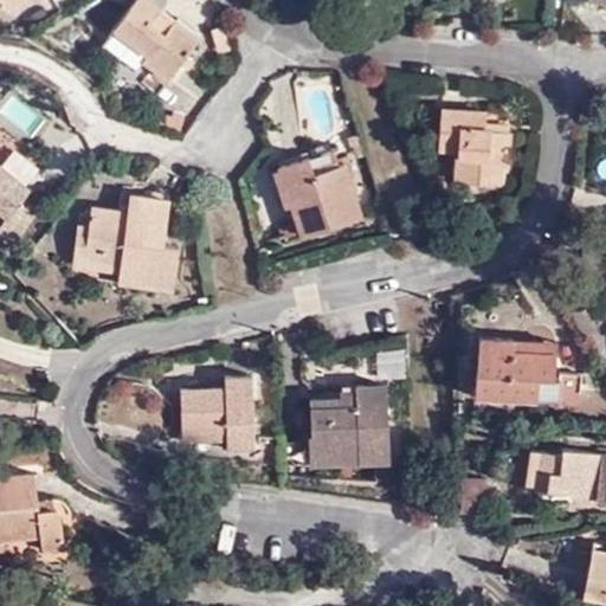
[(2,0),(10,10),(24,0),(2,0)]
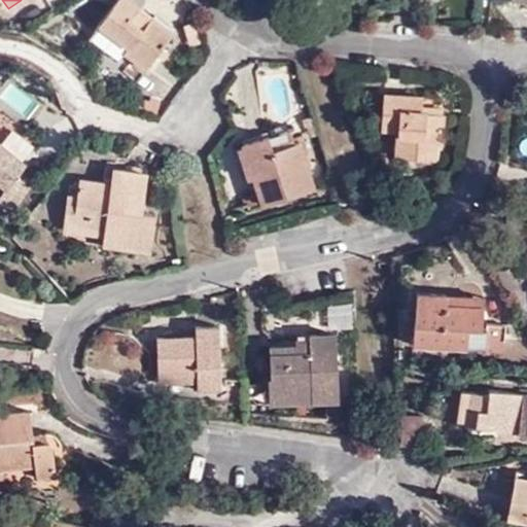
[(146,69),(156,56),(162,47),(173,32),(129,0),(120,0),(101,27),(131,48),(126,55),(146,69)]
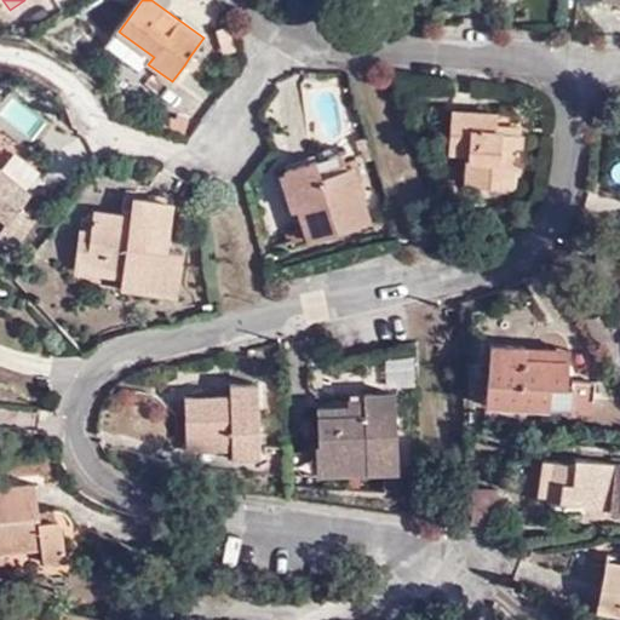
[(190,56),(184,65),(193,72),(200,63),(190,56)]
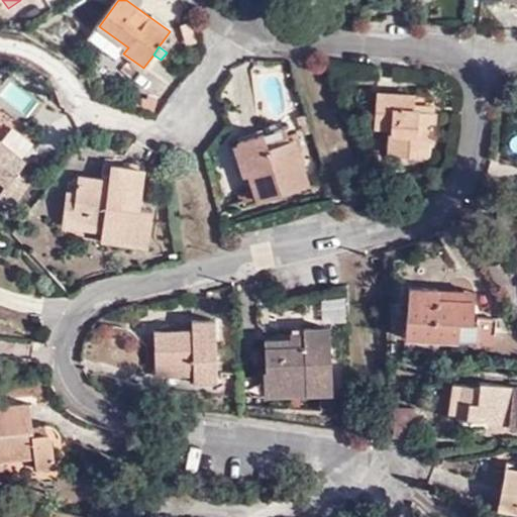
[(414,111),(414,104),(415,95),(378,92),(376,127),(390,129),(389,154),(415,157),(416,142),(433,143),(435,113),(414,111)]
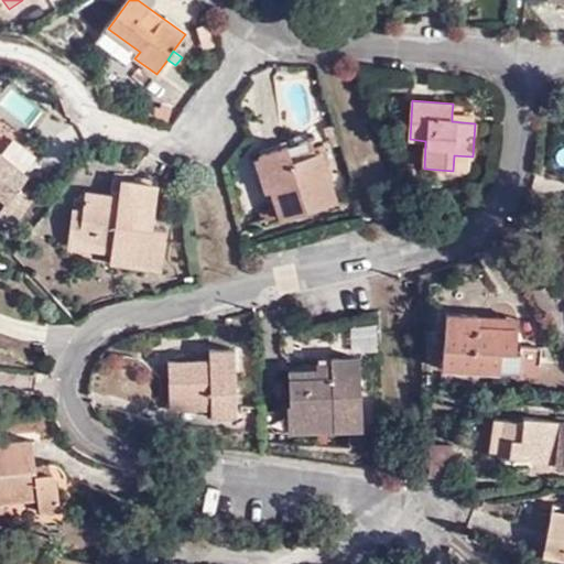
[(476,116),(452,114),(452,121),(475,123),(476,116)]
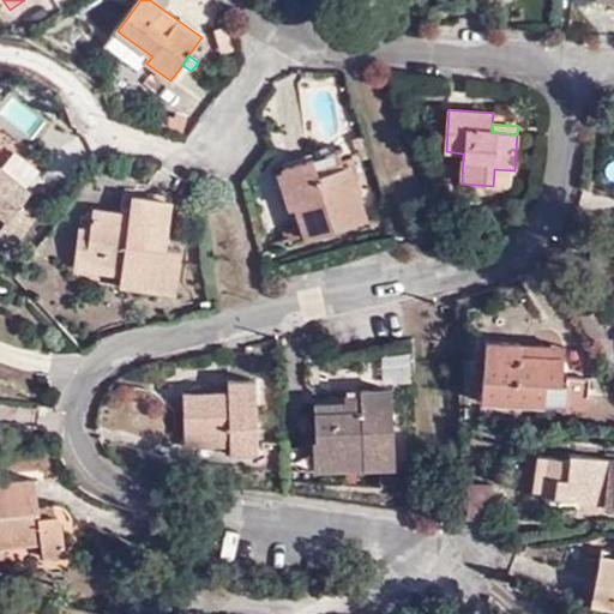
[(342,152),(317,161),(321,178),(347,169),(342,152)]
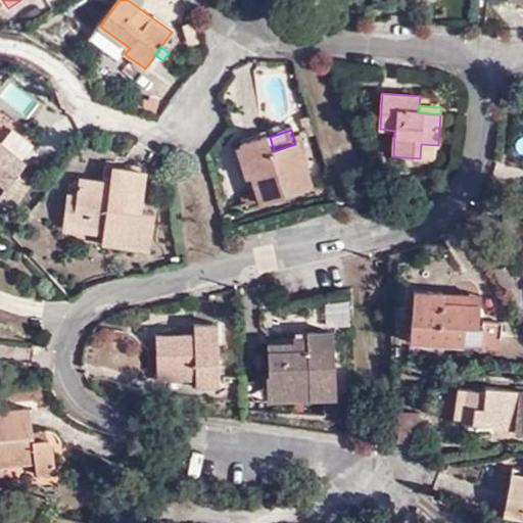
[(274,151),(270,137),(239,147),(248,180),(254,178),(263,203),(314,187),(299,142),(295,144),(274,151)]
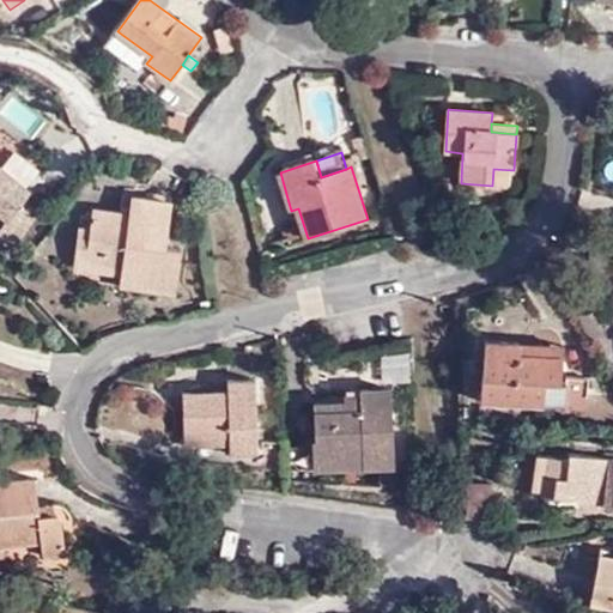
[(0,213),(8,220),(0,232),(0,234),(16,247),(36,219),(20,206),(31,192),(0,165),(0,213)]
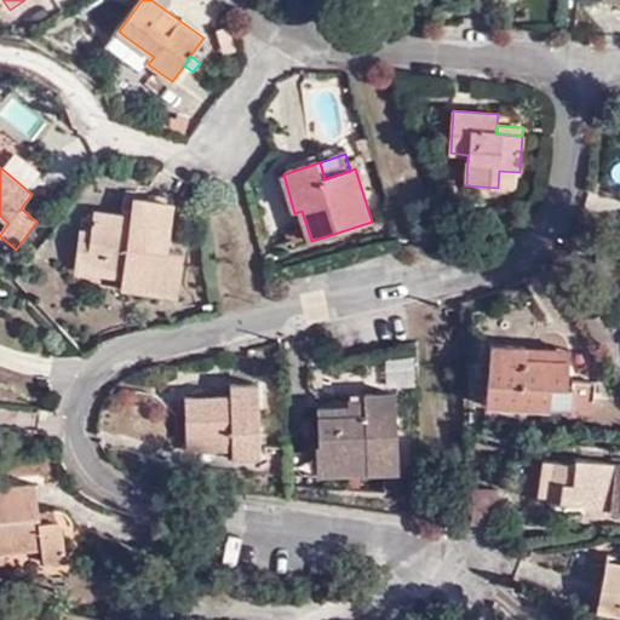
[(499,171),(498,188),(518,189),(520,172),(499,171)]
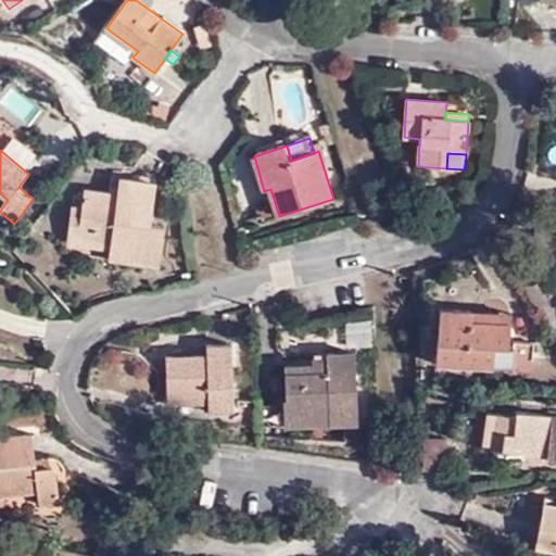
[(128,247),(127,262),(158,266),(163,225),(150,224),(154,181),(118,178),(117,193),(85,190),(83,207),(72,205),(67,243),(110,248),(110,245),(128,247)]
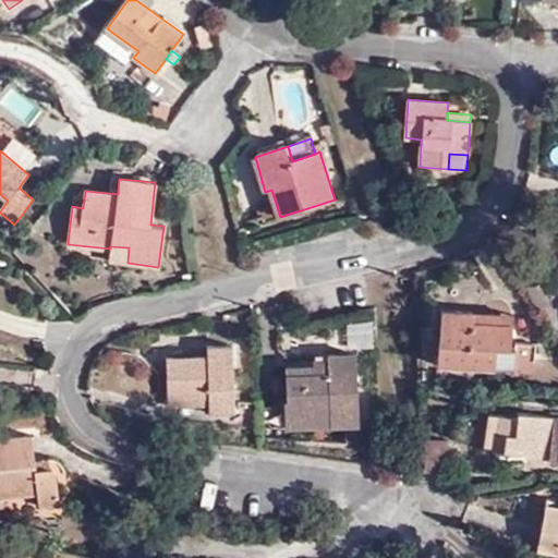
[(110,261),(128,263),(129,247),(110,246),(110,249),(110,261)]
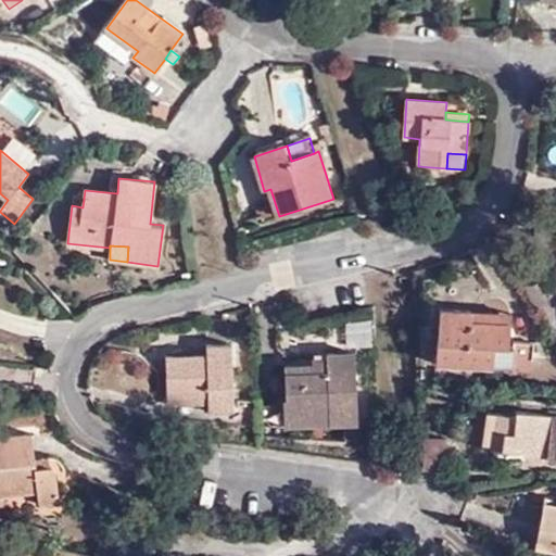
[(510,315),(441,310),(437,363),(506,369),(510,315)]
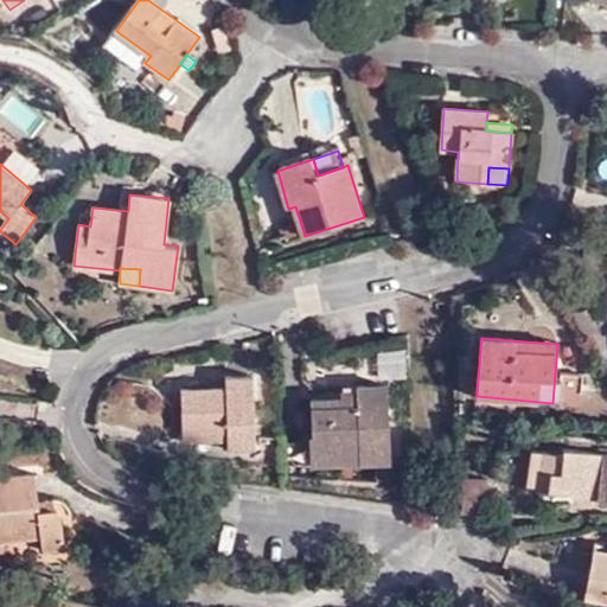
[(230,429),(231,442),(231,452),(256,451),(253,376),(228,377),(229,387),(181,389),(184,432),(230,429)]
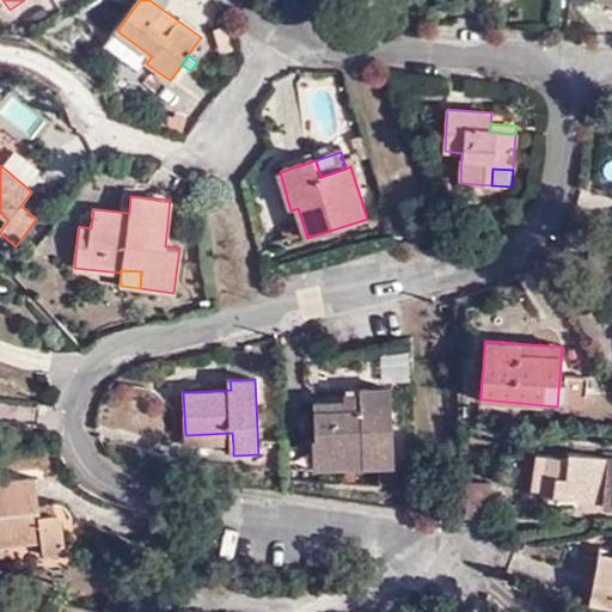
[(346,404),(316,405),(316,442),(313,442),(314,469),(395,466),(393,387),(363,389),(363,395),(346,395),(346,404)]
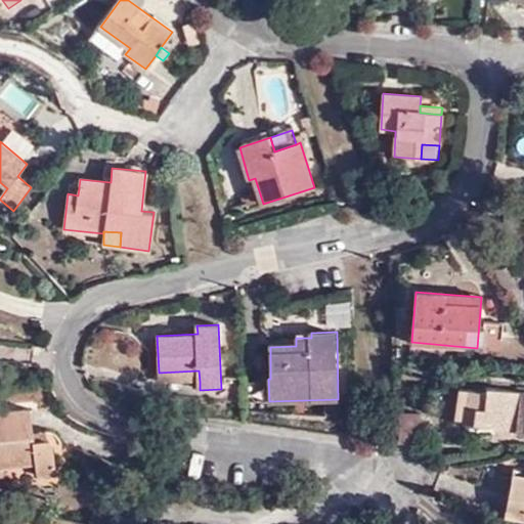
[(160,383),(200,382),(199,370),(159,373),(160,383)]
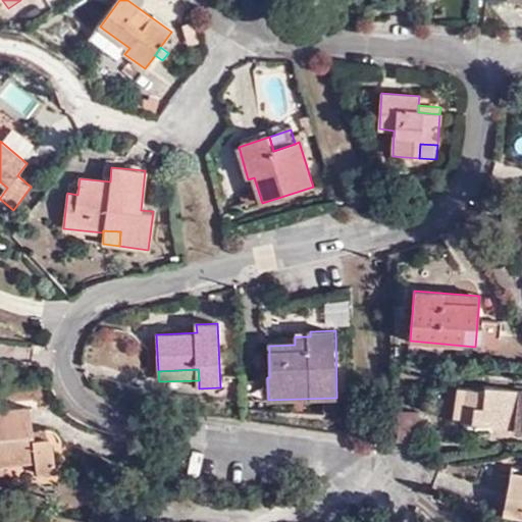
[(485,390),(469,388),(467,407),(474,408),(472,425),(498,428),(498,433),(510,434),(511,429),(521,430),(521,390),(486,386),(485,390)]
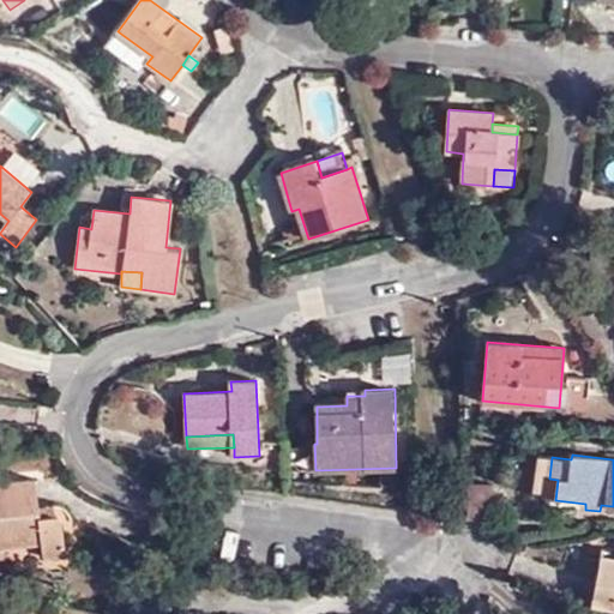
[(549,479),(552,457),(541,456),(539,477),(548,479),(549,479)]
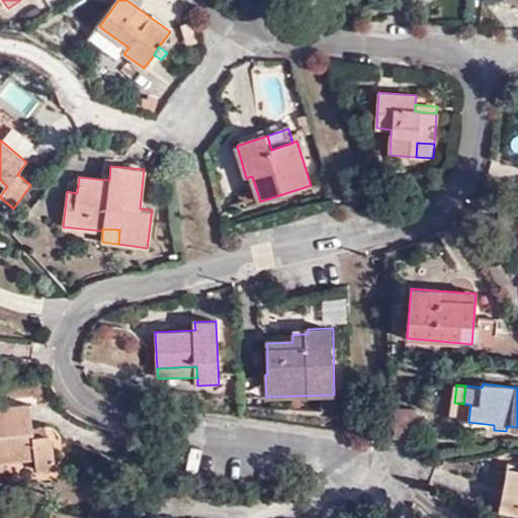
[(35,432),(33,422),(30,400),(0,405),(0,460),(37,455),(39,466),(60,463),(54,429),(51,430),(35,432)]
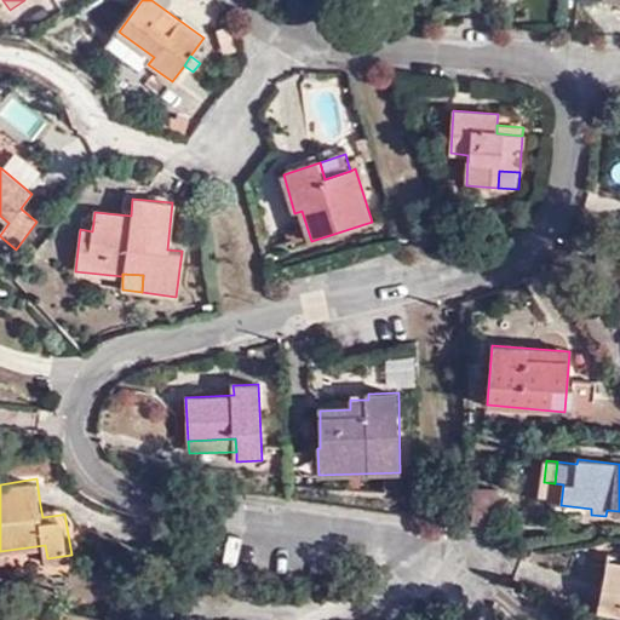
[(563,484),(555,483),(554,483),(551,504),(561,505),(563,484)]
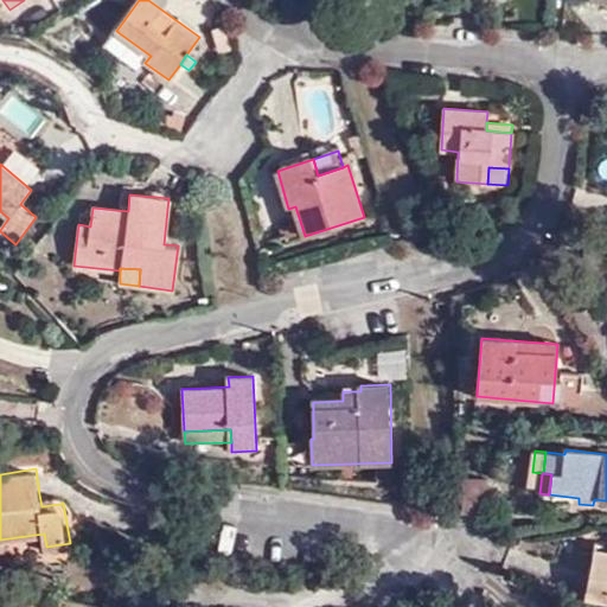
[(481,483),(458,480),(455,516),(478,518),(481,483)]
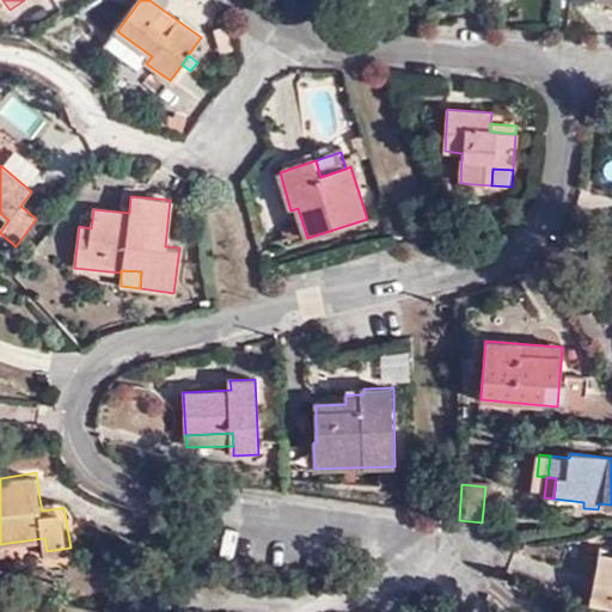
[(57,497),(40,499),(42,510),(60,508),(57,497)]
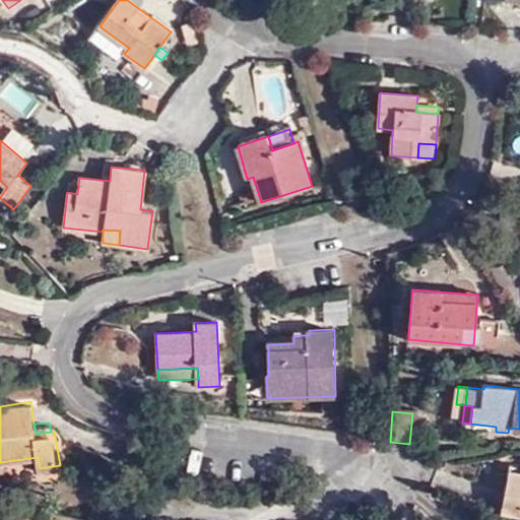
[(519,471),(509,470),(501,512),(519,515),(519,471)]
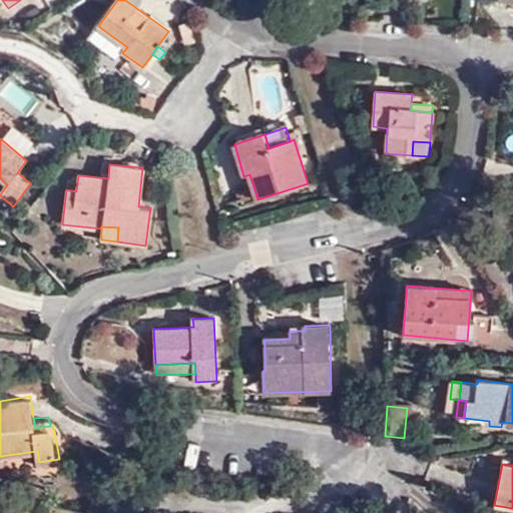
All buildings are outlined.
